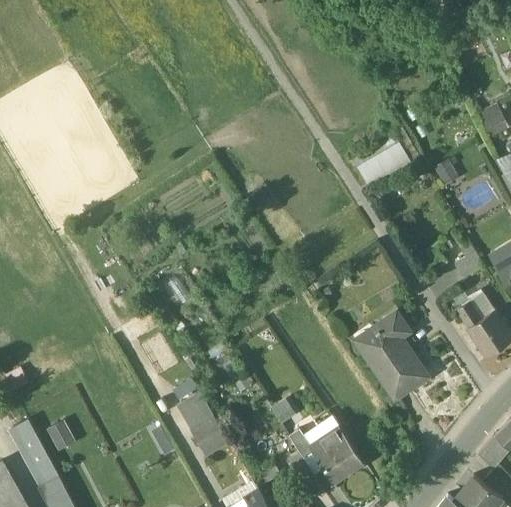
[(497,106),(479,115),(490,138),(507,129),(497,106)]
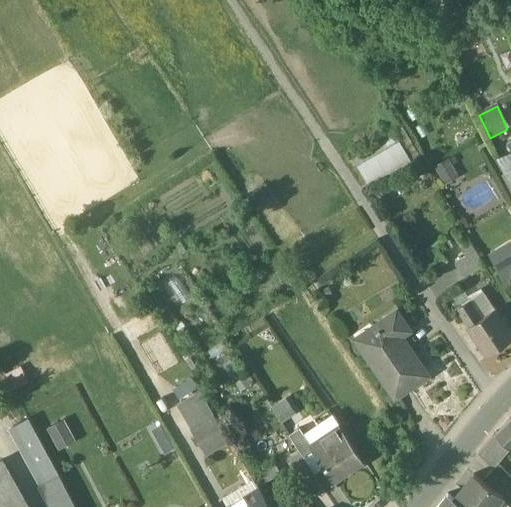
[(394,134),(352,160),(368,188),(411,163),(394,134)]
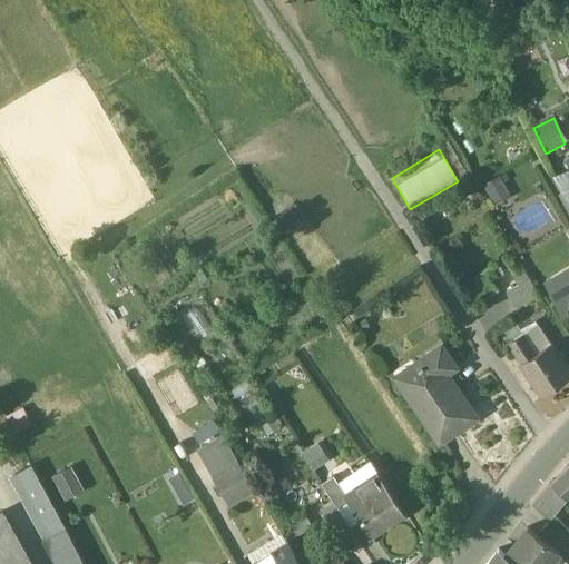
[(568,170),(555,178),(568,205),(568,170)]
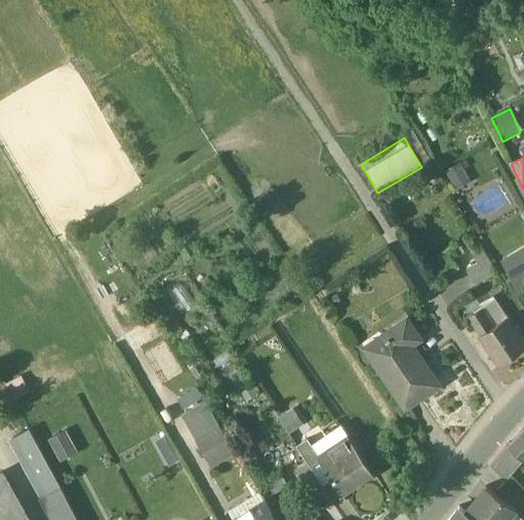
[(458,165),(446,172),(455,189),(469,182),(458,165)]
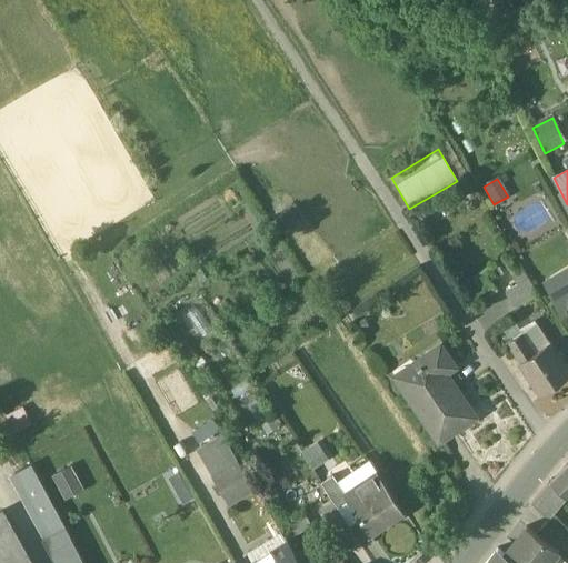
[(567,271),(547,283),(567,318),(567,271)]
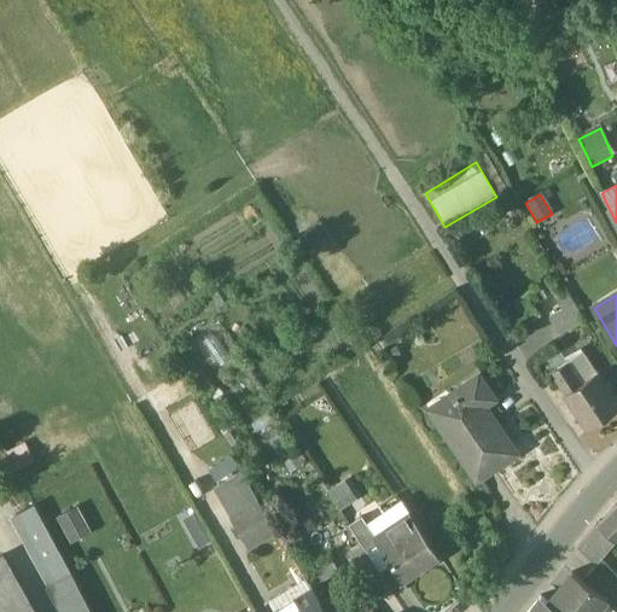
[(566,365),(553,373),(566,394),(580,385),(566,365)]
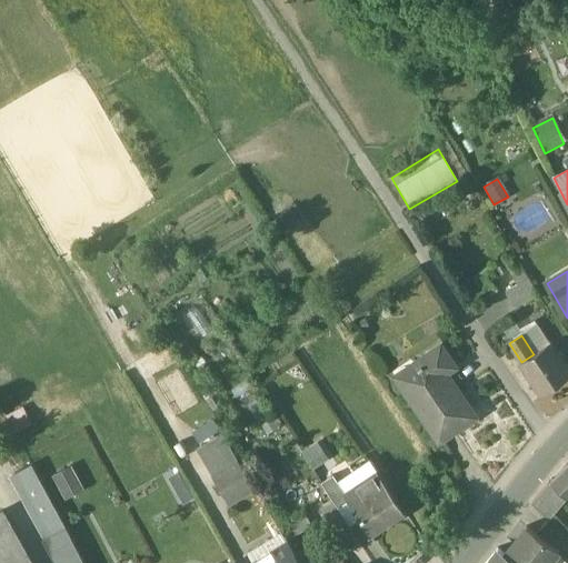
[(521,362),(520,363),(541,394),(567,376),(567,371),(549,344),(534,354),(521,362)]
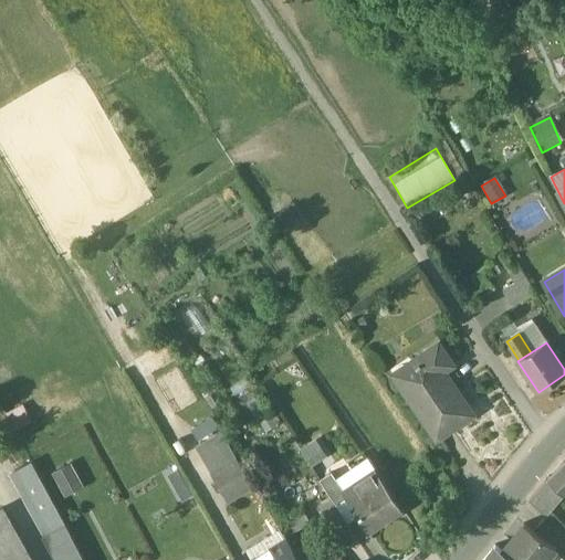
[(439,344),(411,362),(417,369),(399,381),(438,439),(473,414),(443,371),(452,365),(439,344)]
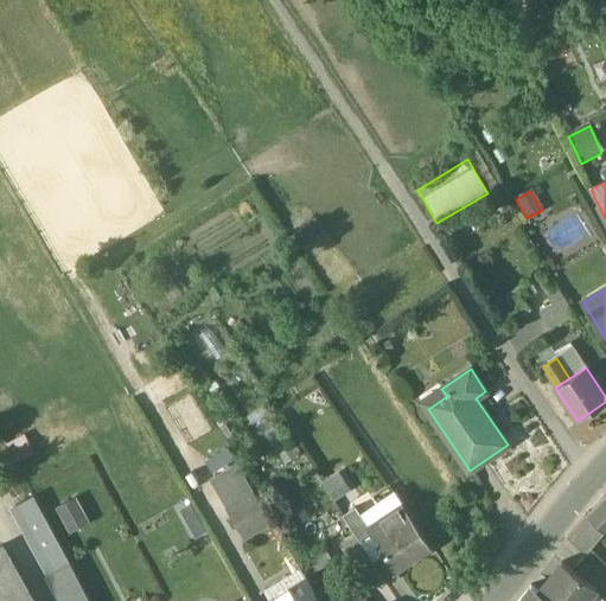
[(42,472),(29,448),(16,455),(27,479),(42,472)]
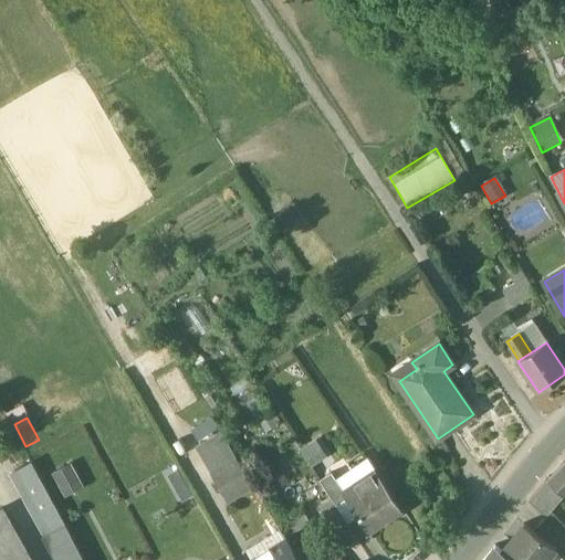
[(222,433),(198,447),(213,473),(237,458),(222,433)]
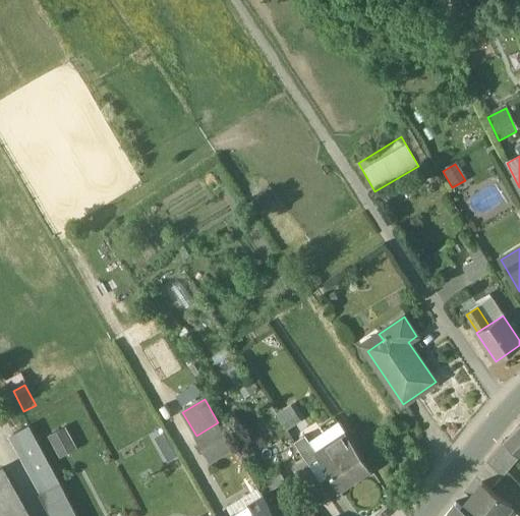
[(290,408),(277,416),(285,430),(298,421),(290,408)]
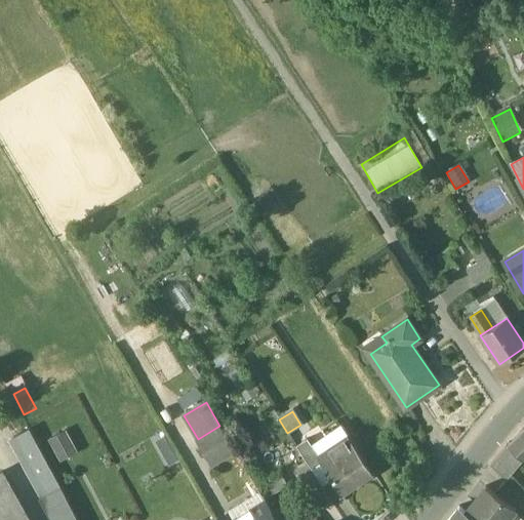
[(219,426),(198,439),(213,464),(235,450),(219,426)]
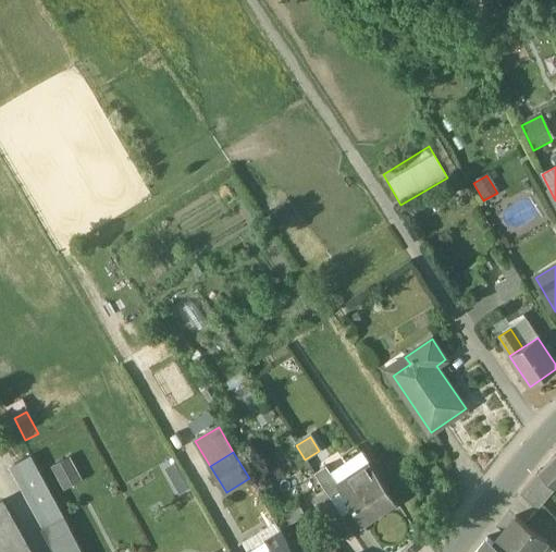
[(81,551),(64,518),(31,456),(9,468),(42,529),(40,529),(51,551),(81,551)]
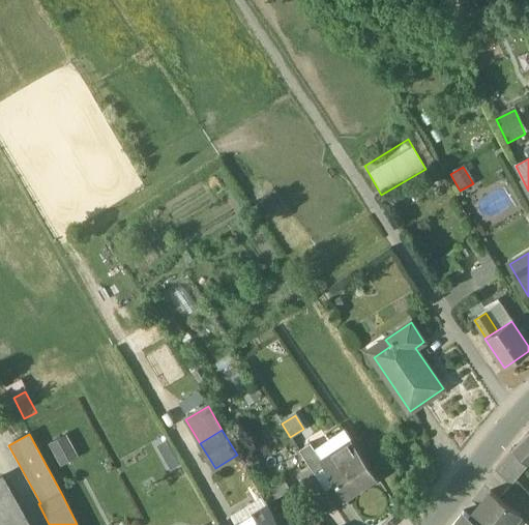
[(528,437),(527,436),(513,448),(528,463),(528,437)]
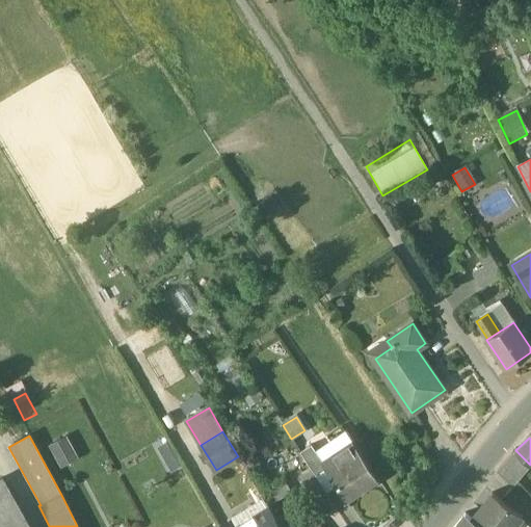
[(81,460),(71,440),(56,446),(67,468),(81,460)]
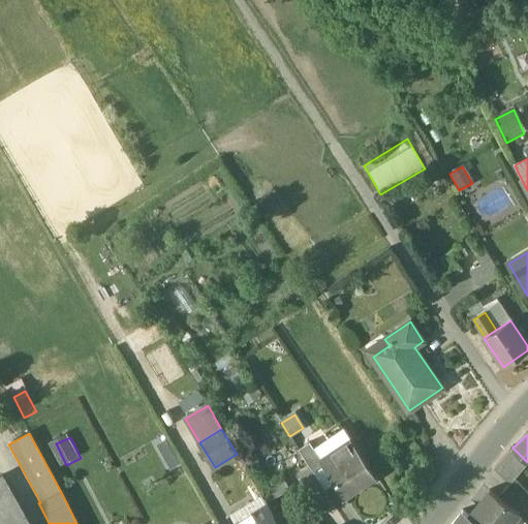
[(320,460),(318,461),(322,466),(342,496),(359,486),(354,481),(371,469),(351,439),(320,460)]
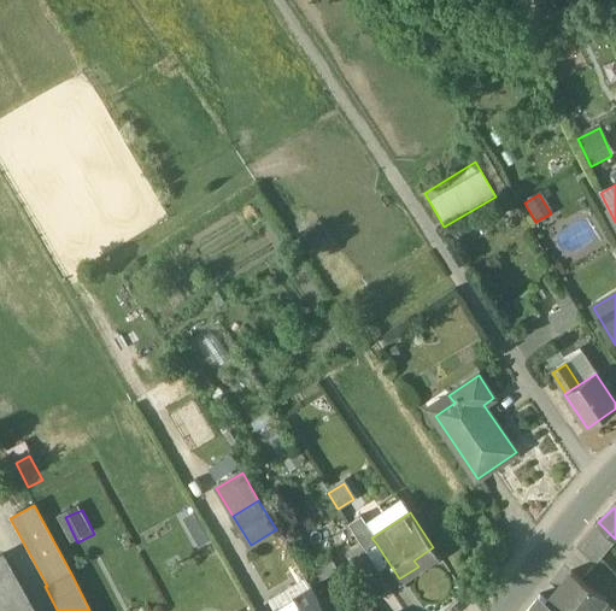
[(359,516),(348,523),(365,551),(376,544),(371,538),(374,536),(359,516)]
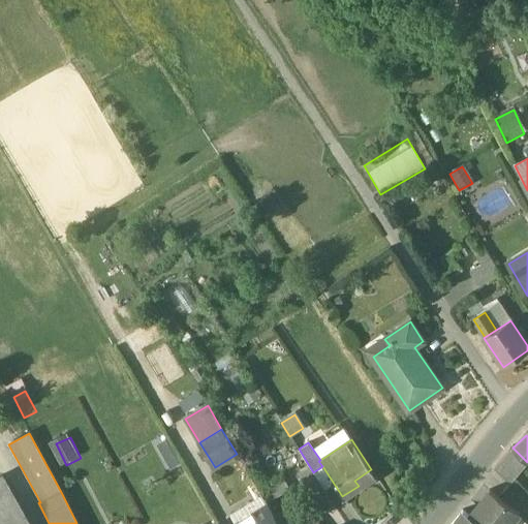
[(527,462),(513,448),(494,468),(510,484),(514,480),(527,464),(527,462)]
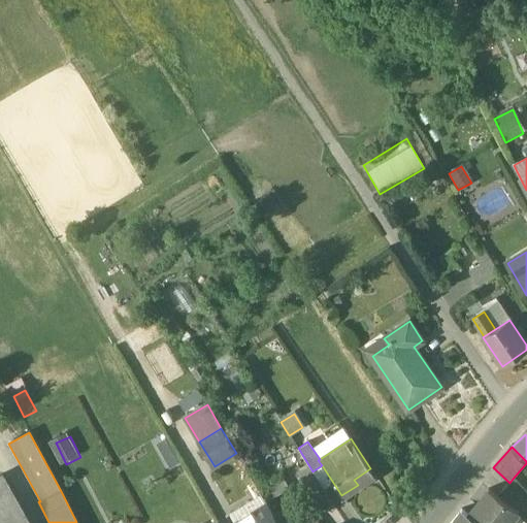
[(28,522),(2,476),(0,477),(0,522),(28,522)]
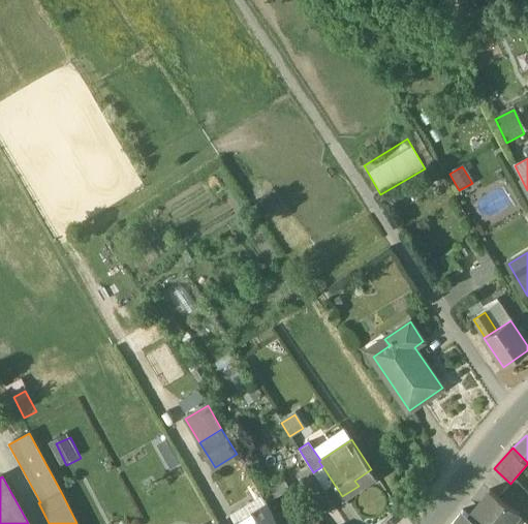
[(519,513),(490,490),(470,516),(469,516),(478,523),(510,523),(518,515),(519,513)]
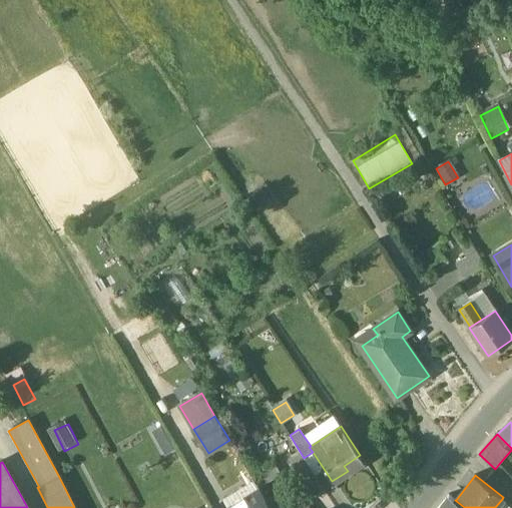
[(270,507),(266,500),(260,491),(231,507),(270,507)]
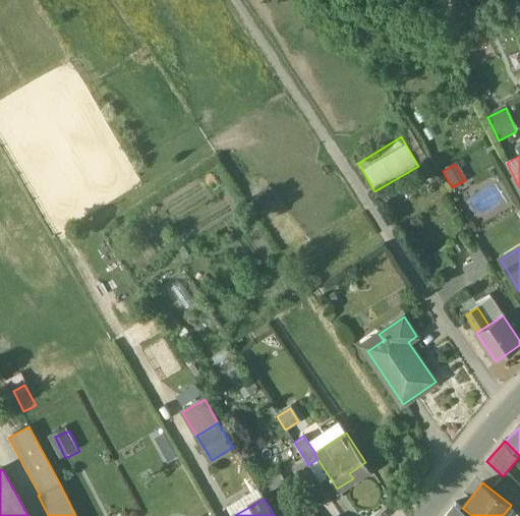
[(290,515),(282,501),(270,508),(274,515),(290,515)]
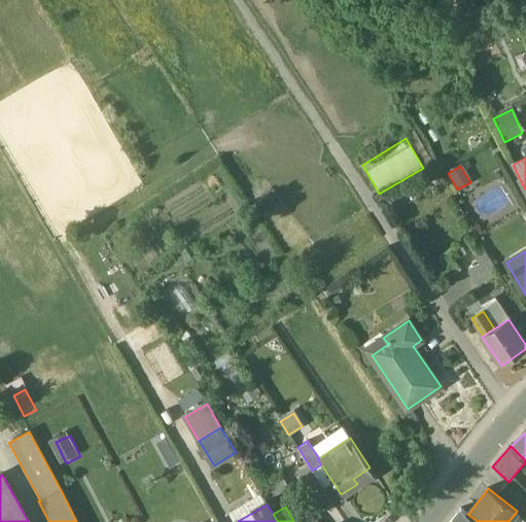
[(461,509),(451,521),(477,521),(467,514),(468,514),(461,509)]
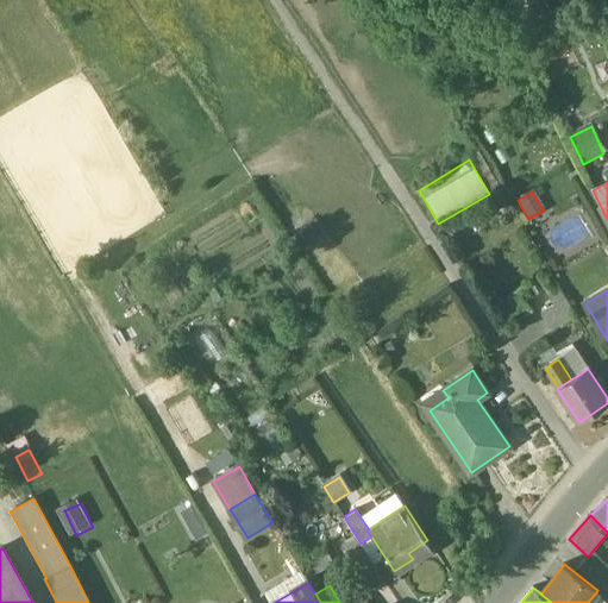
[(607,601),(596,592),(588,602),(607,602),(607,601)]
